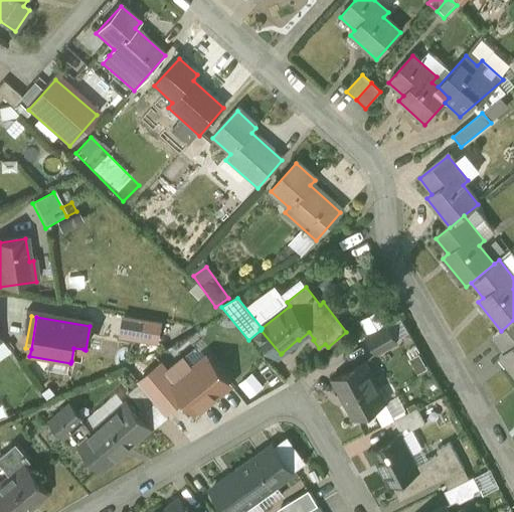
[(161,327),(122,320),(119,338),(158,346),(161,327)]
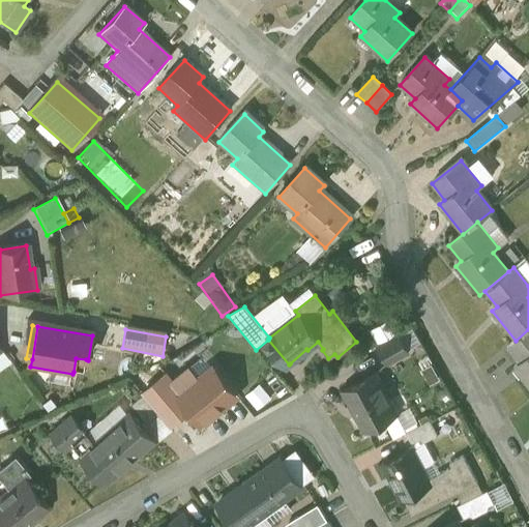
[(528,329),(516,341),(506,348),(519,363),(513,368),(528,386),(528,329)]
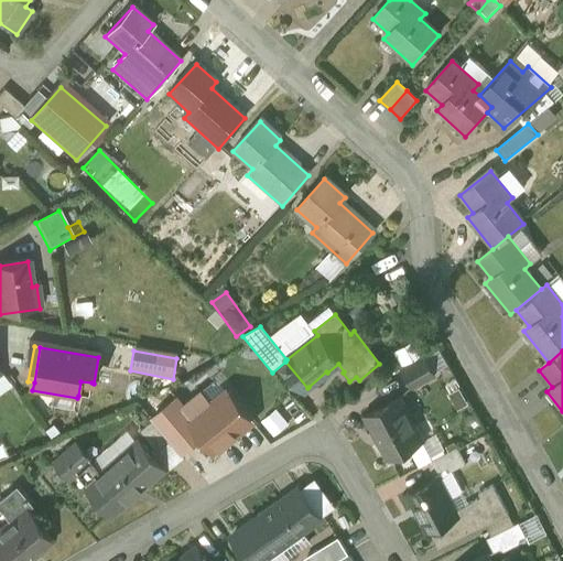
[(424,358),(401,371),(411,388),(434,375),(424,358)]
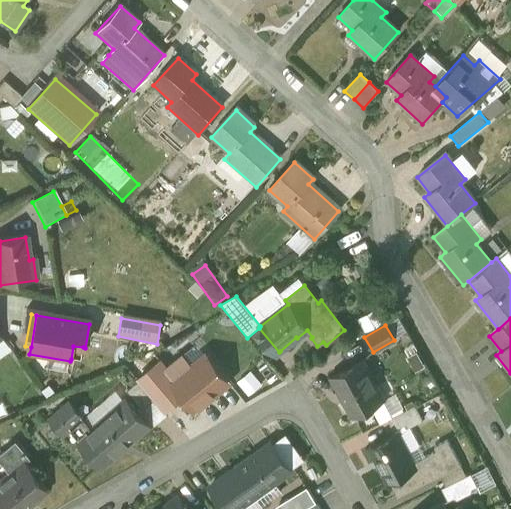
[(0,357),(13,349),(8,342),(4,345),(0,339),(0,357)]
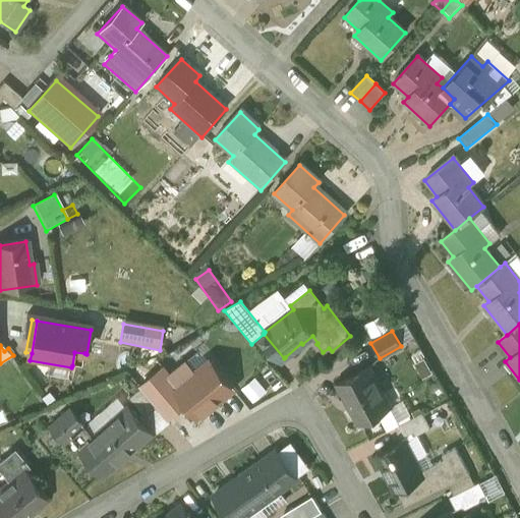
[(195,376),(210,363),(199,351),(185,362),(195,376)]
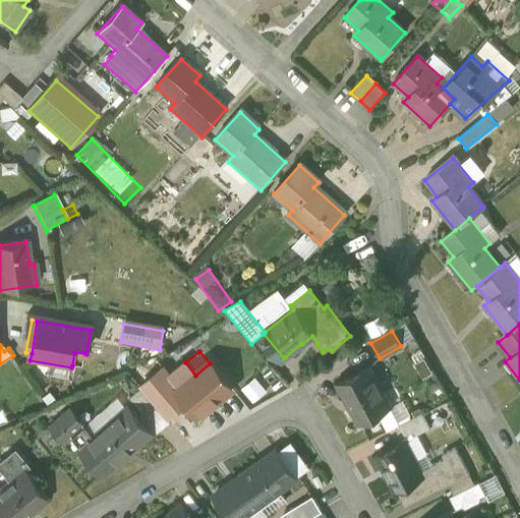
[(84,353),(74,352),(72,365),(81,367),(84,353)]
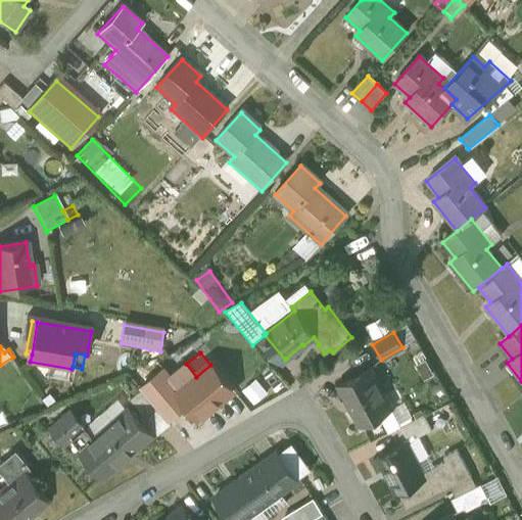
[(190,405),(201,418),(233,392),(210,365),(196,377),(195,377),(179,391),(190,405)]
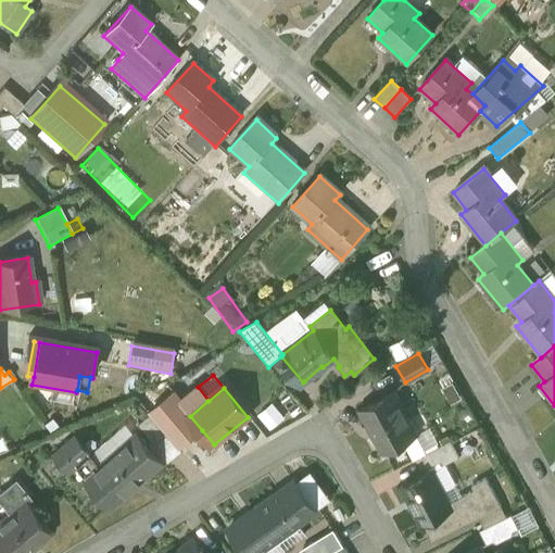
[(179,403),(190,416),(207,401),(198,389),(180,402),(179,403)]
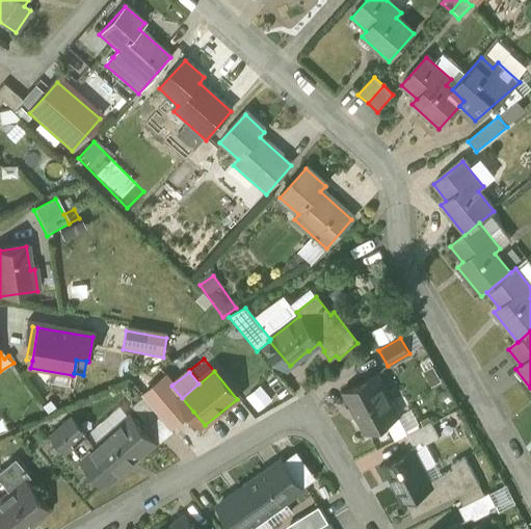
[(375,375),(343,393),(366,434),(398,417),(375,375)]
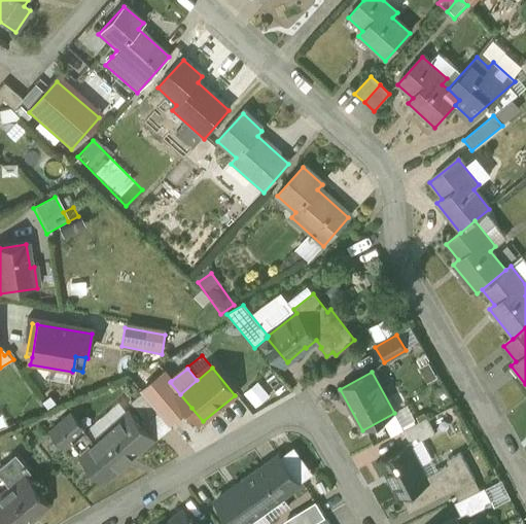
[(166,375),(151,385),(141,394),(159,415),(169,426),(191,408),(180,394),(170,382),(171,381),(166,375)]
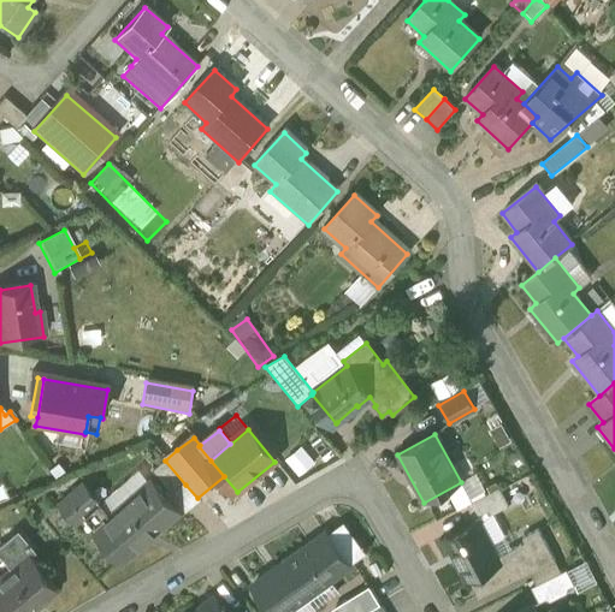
[(313,465),(301,451),(288,462),(300,476),(313,465)]
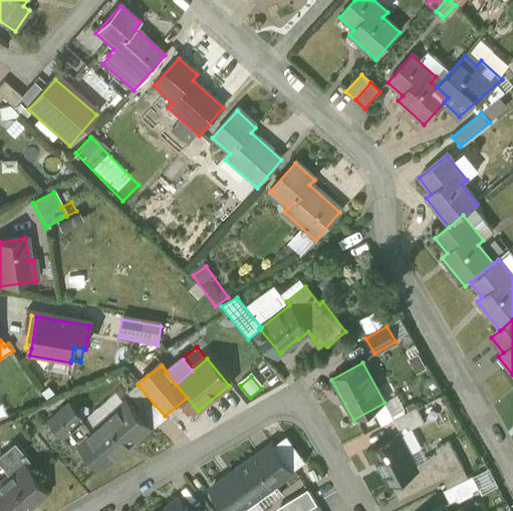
[(155,405),(138,385),(126,395),(144,414),(155,405)]
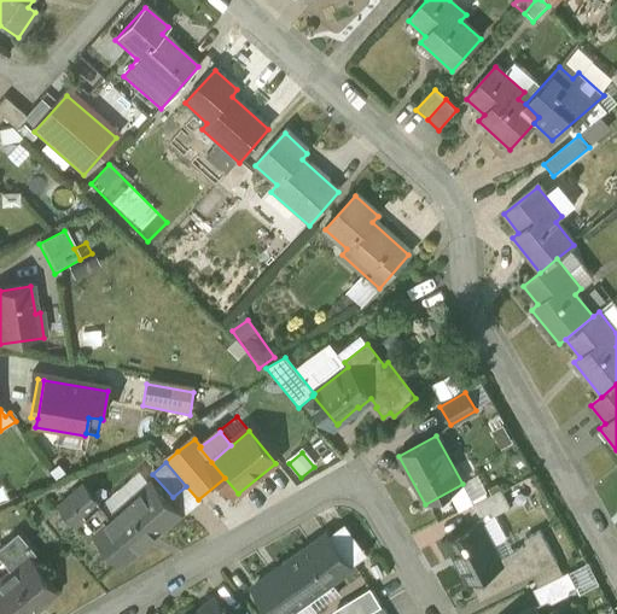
[(152,483),(93,534),(121,567),(122,566),(121,565),(138,550),(139,551),(156,537),(155,536),(178,515),(179,516),(180,515),(152,483)]
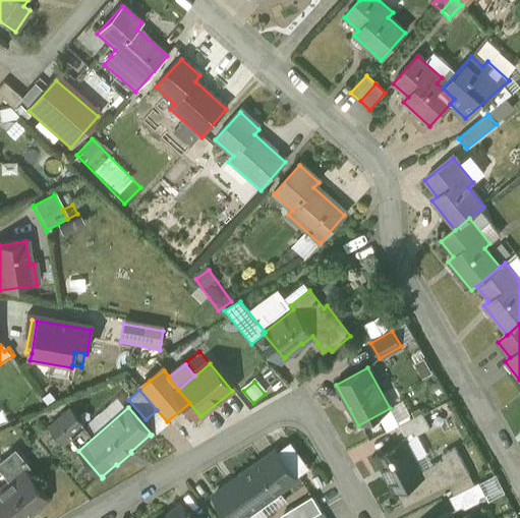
[(70,411),(48,429),(63,446),(84,427),(70,411)]
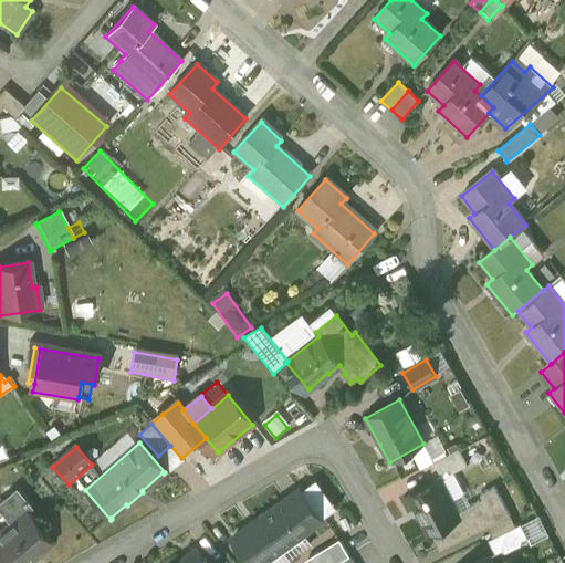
[(458,450),(429,466),(436,478),(447,472),(449,476),(467,467),(458,450)]
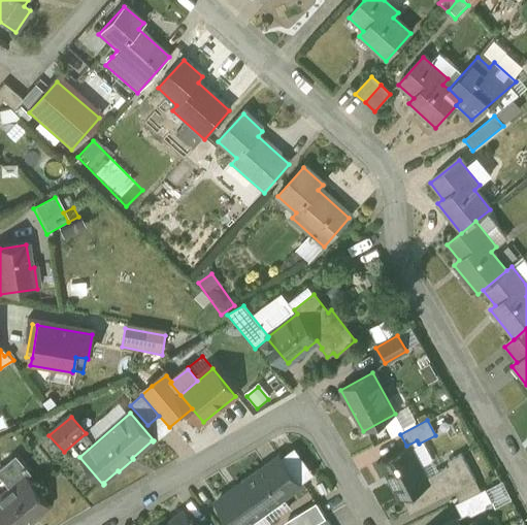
[(419,444),(417,440),(406,446),(407,449),(409,449),(409,450),(420,469),(430,464),(419,444)]
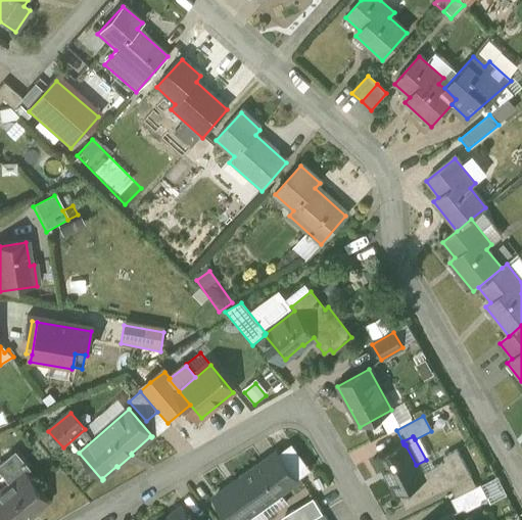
[(404,444),(377,460),(395,494),(397,493),(424,479),(423,477),(420,479),(413,466),(416,465),(406,445),(406,444),(404,444)]
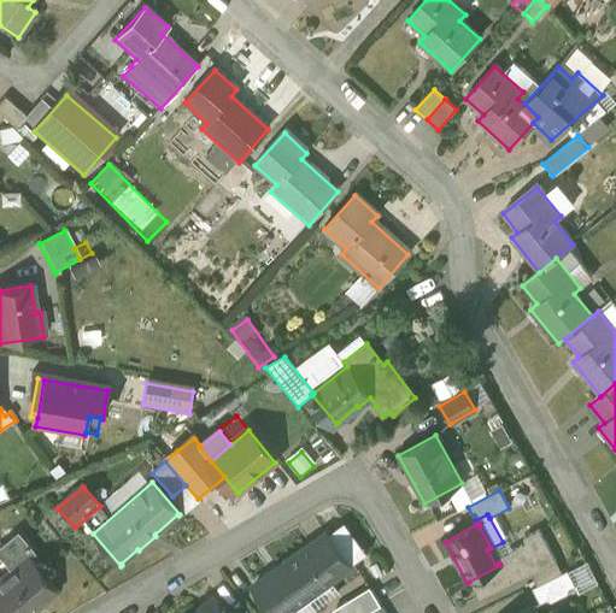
[(539,531),(523,540),(526,546),(498,560),(499,563),(500,565),(469,582),(479,600),(529,575),(555,563),(539,531)]
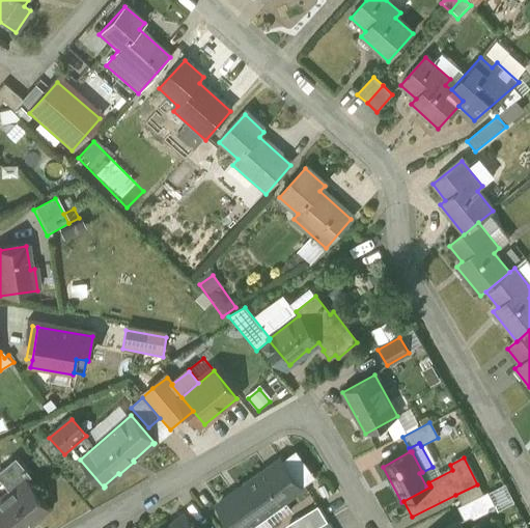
[(278,463),(246,487),(245,485),(244,487),(244,488),(265,516),(271,526),(289,512),(290,512),(283,502),(299,492),(299,493),(301,492),(279,461),(278,462),(278,463)]
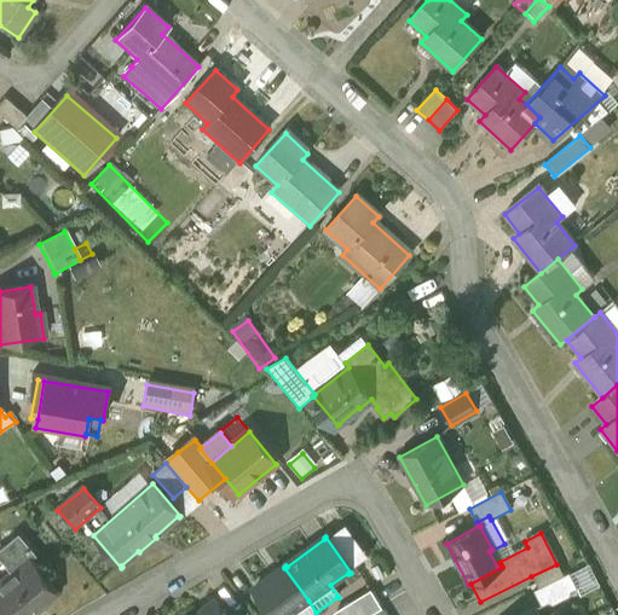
[(34,558),(17,538),(0,552),(0,561),(11,575),(0,584),(0,610),(3,614),(32,614),(39,609),(39,608),(56,596),(29,563),(34,558)]
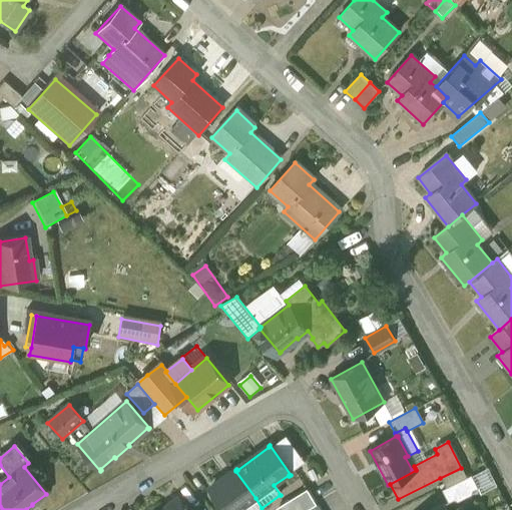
[(461,468),(440,478),(446,489),(467,478),(461,468)]
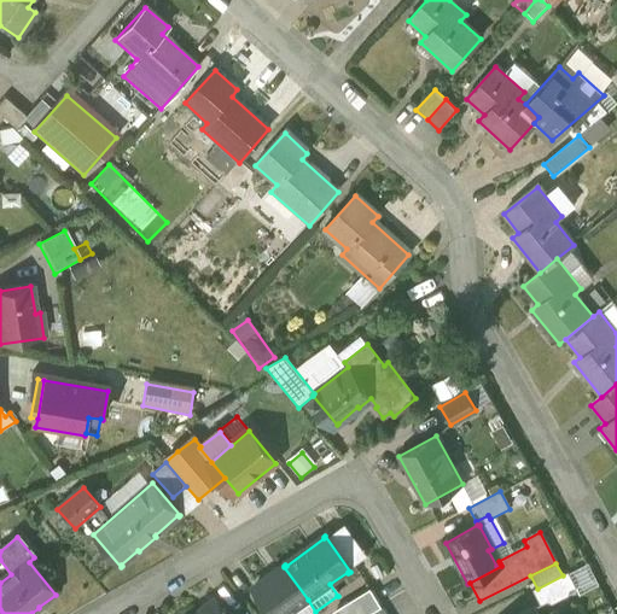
[(284,567),(254,589),(271,612),(272,613),(287,613),(308,600),(284,567)]
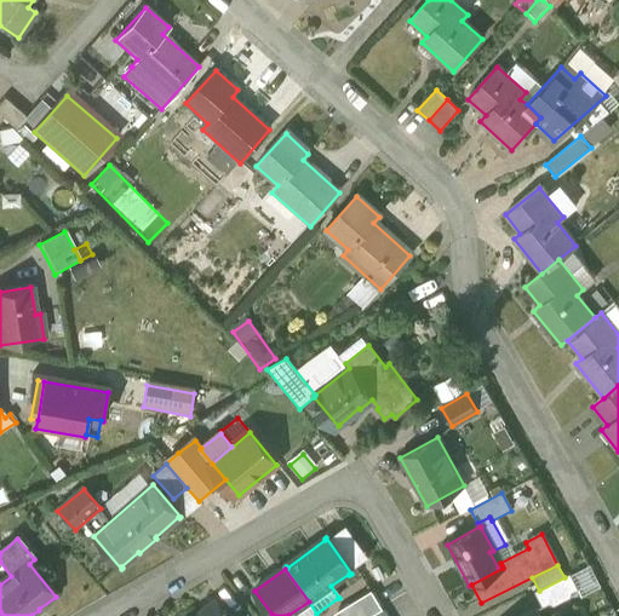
[(539,591),(533,593),(542,609),(548,605),(552,608),(569,599),(571,594),(578,591),(569,575),(565,577),(539,591)]
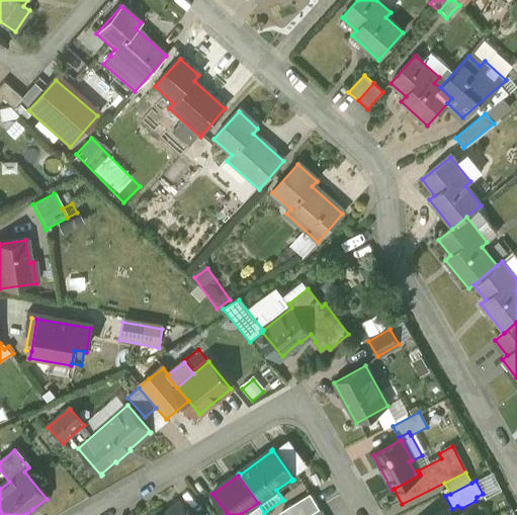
[(310,495),(285,513),(286,514),(310,514),(319,510),(310,495)]
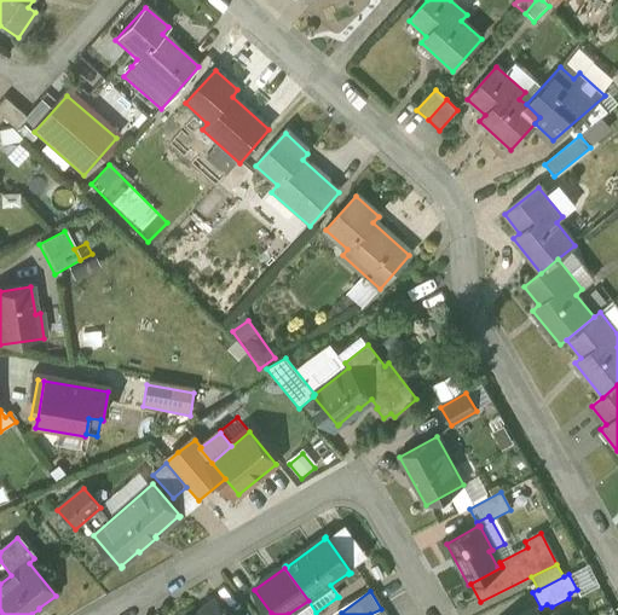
[(225,614),(217,602),(198,614),(225,614)]
